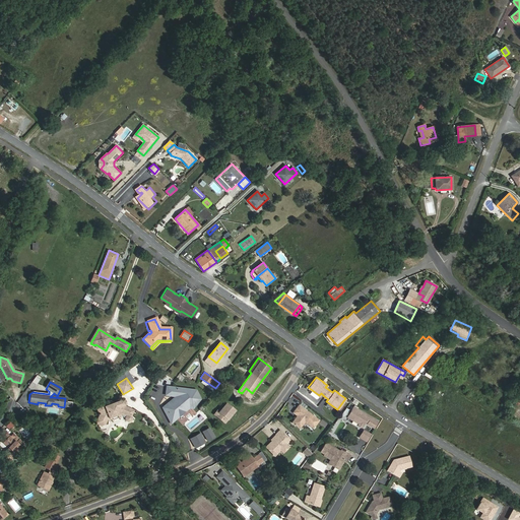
[(195,391),(173,388),(171,396),(177,397),(165,409),(172,423),(177,417),(174,411),(179,406),(188,407),(191,407),(199,399),(195,391)]
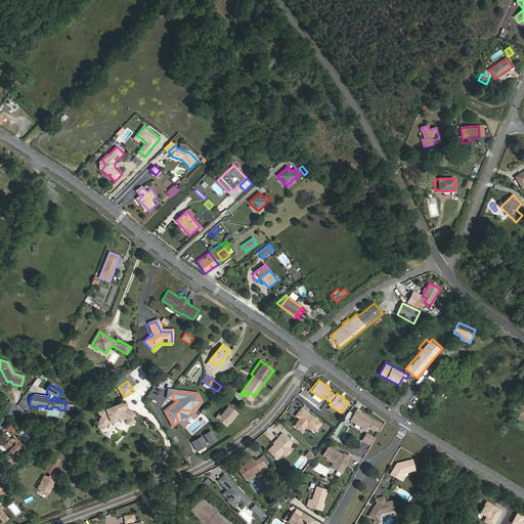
[(251,401),(254,396),(248,391),(244,396),(251,401)]
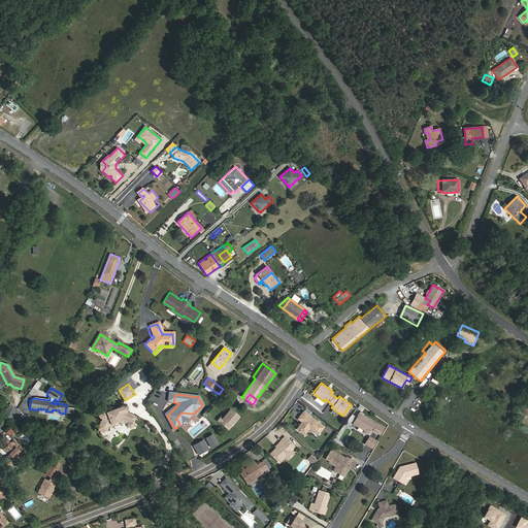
[(97,414),(100,422),(97,430),(103,433),(107,431),(109,426),(110,426),(121,422),(123,422),(124,421),(128,423),(127,425),(128,428),(131,428),(133,428),(134,425),(134,423),(135,422),(137,417),(128,413),(126,407),(124,406),(105,414),(104,410),(97,414)]
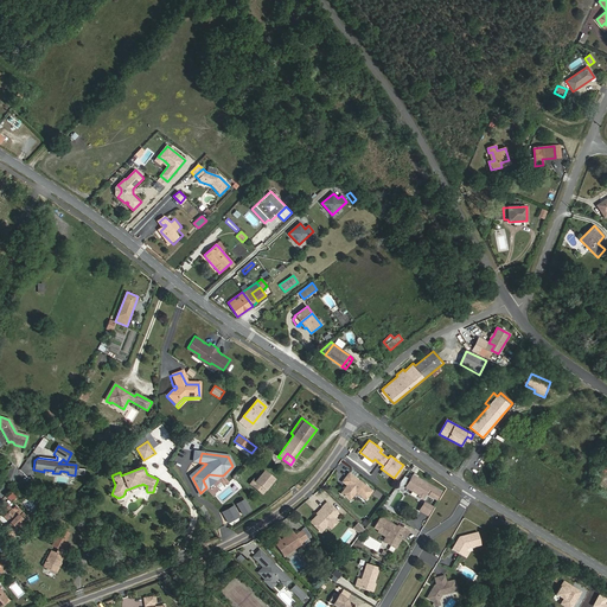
[(372,490),(346,471),(344,475),(349,479),(345,484),(346,485),(344,487),(343,486),(339,492),(345,497),(350,491),(355,491),(365,499),(372,490)]
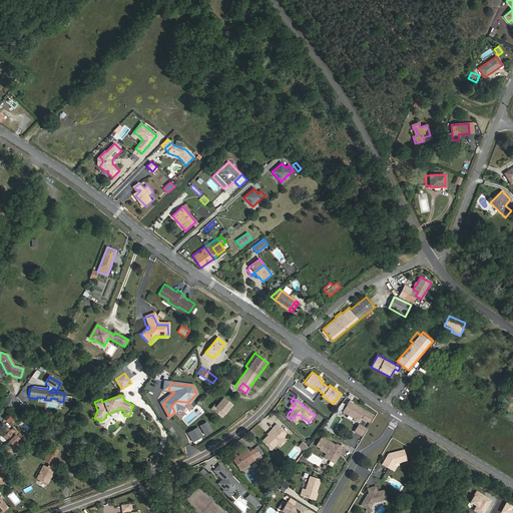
[(220,418),(231,406),(224,400),(221,404),(219,403),(215,407),(217,409),(214,412),(220,418)]
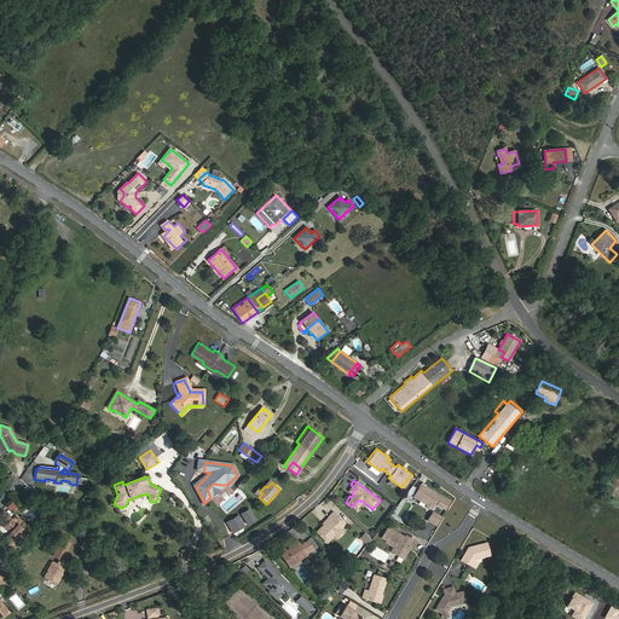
[(420,482),(411,496),(418,499),(420,497),(424,501),(423,502),(423,505),(427,508),(431,507),(434,501),(434,499),(437,501),(440,495),(420,482)]
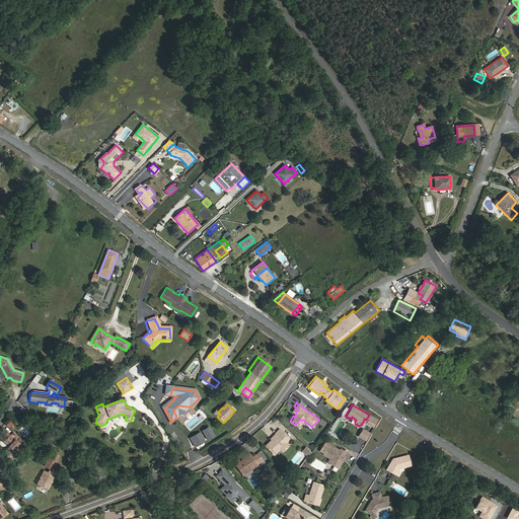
[(178,405),(173,411),(176,417),(188,406),(178,405)]
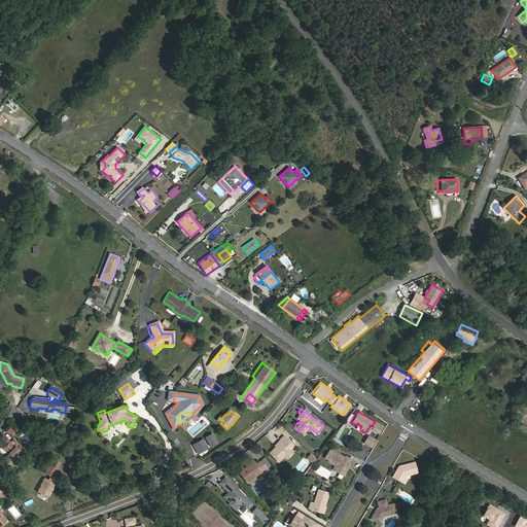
[(381,425),(375,421),(372,426),(371,427),(377,431),(381,425)]
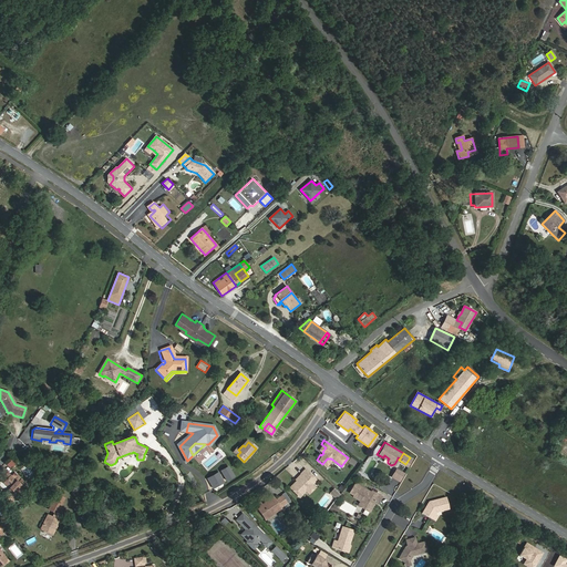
[(397,480),(401,472),(394,467),(390,475),(397,480)]
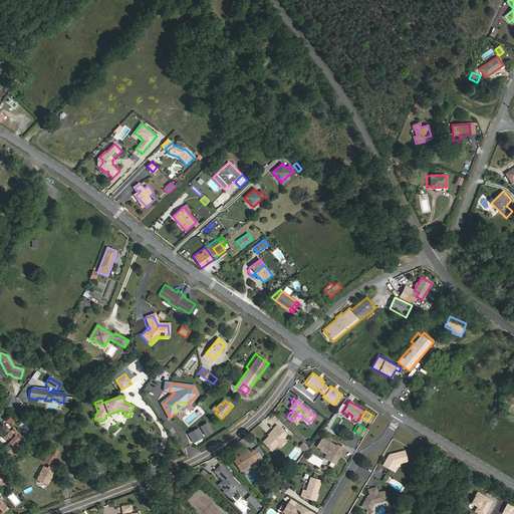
[(201,429),(205,436),(212,432),(207,425),(201,429)]
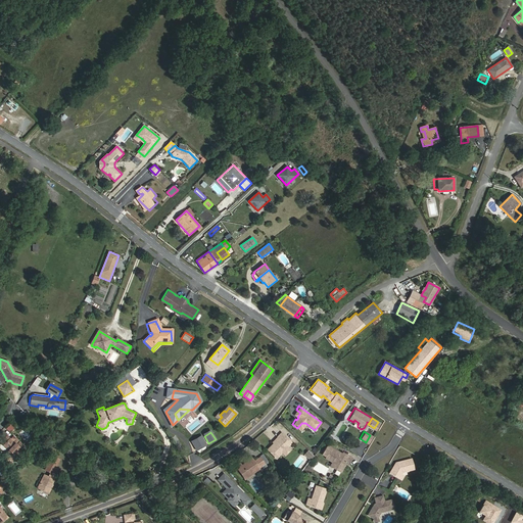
[(291,441),(281,432),(277,436),(279,437),(274,442),(267,449),(276,458),(282,452),(287,446),(291,441)]
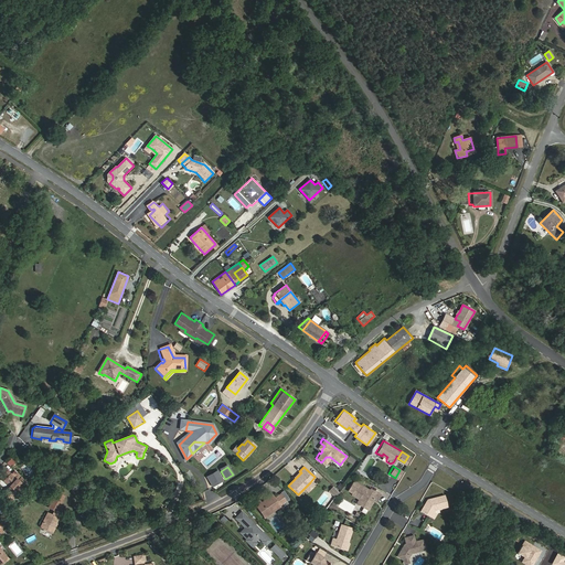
[(11,473),(7,469),(3,473),(7,477),(3,480),(10,487),(11,488),(3,497),(9,502),(28,482),(14,470),(11,473)]
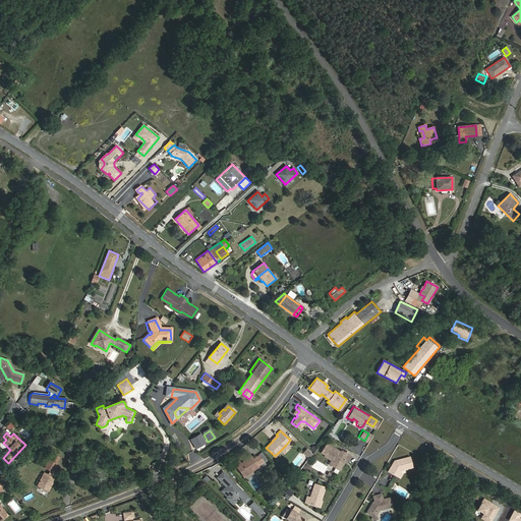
[(200,436),(191,442),(195,449),(205,444),(200,436)]
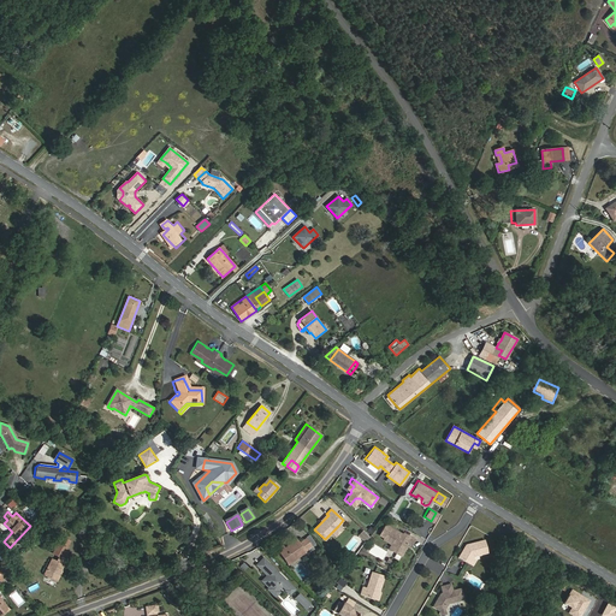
[(385,525),(379,535),(384,539),(384,540),(391,544),(391,545),(391,550),(395,552),(395,554),(400,556),(404,548),(403,546),(406,544),(407,545),(409,546),(413,539),(403,533),(402,535),(385,525)]
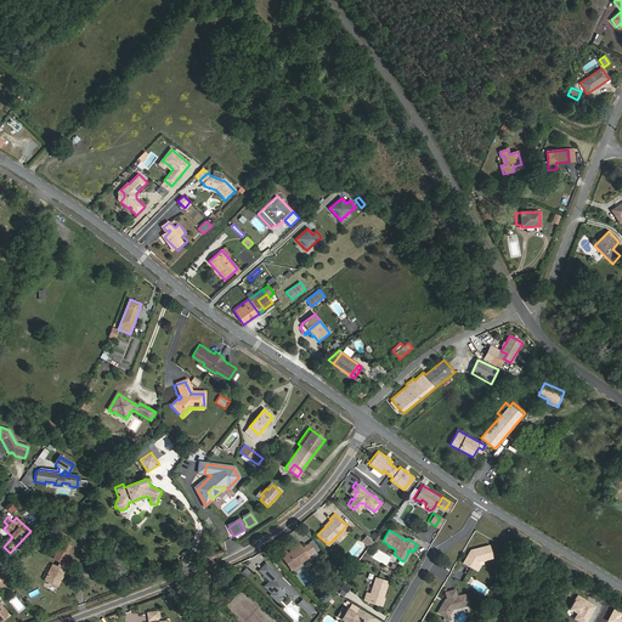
[(1,544),(4,547),(12,537),(11,536),(1,544)]
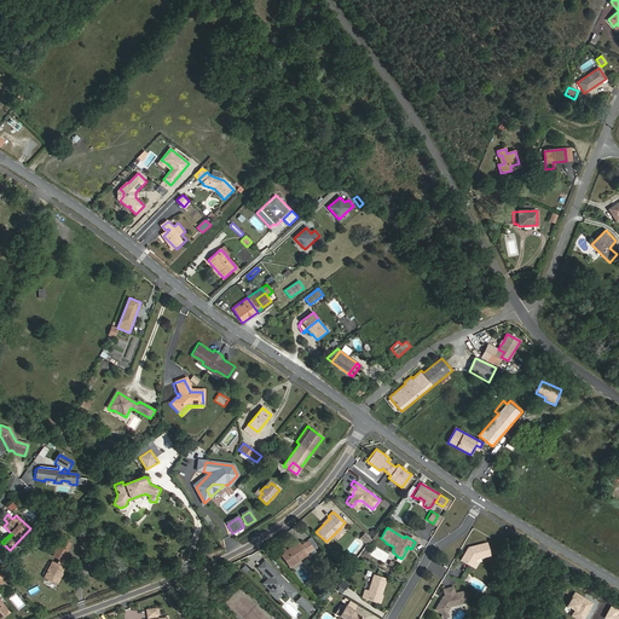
[(45,577),(57,583),(64,568),(67,570),(69,563),(62,560),(70,544),(62,539),(55,556),(59,559),(57,563),(52,561),(45,577)]
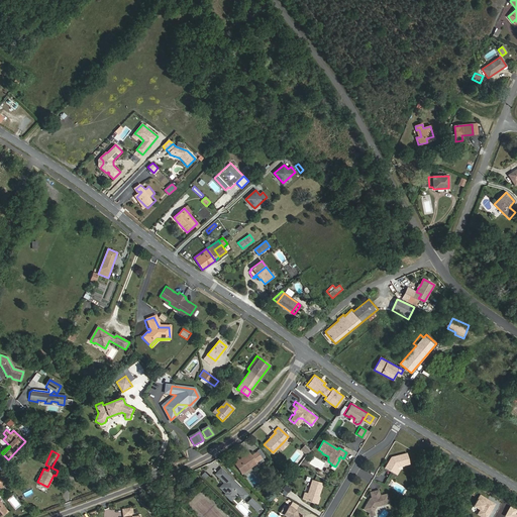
[(409,461),(406,450),(394,453),(394,455),(391,456),(390,455),(384,466),(394,472),(396,468),(398,464),(409,461)]
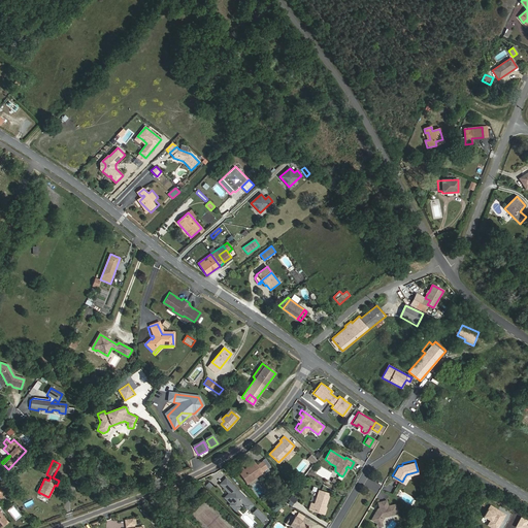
[(248,484),(268,469),(263,461),(257,465),(255,463),(244,469),(243,467),(238,470),(248,484)]
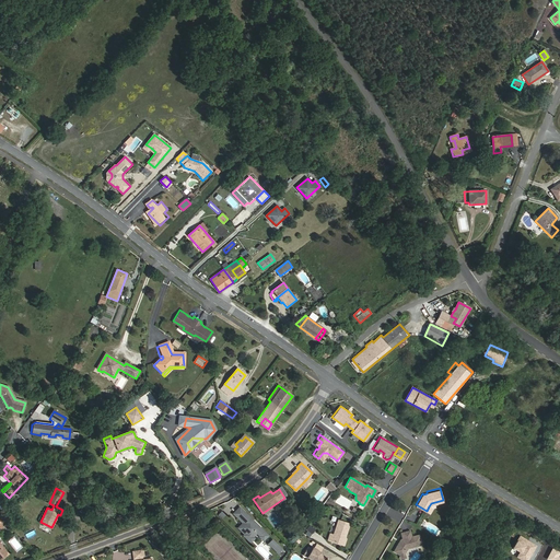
[(240,508),(233,513),(243,523),(241,525),(242,526),(238,528),(244,534),(247,537),(253,537),(253,536),(256,533),(260,536),(259,536),(263,540),(268,535),(260,527),(259,528),(256,525),(257,524),(240,508)]
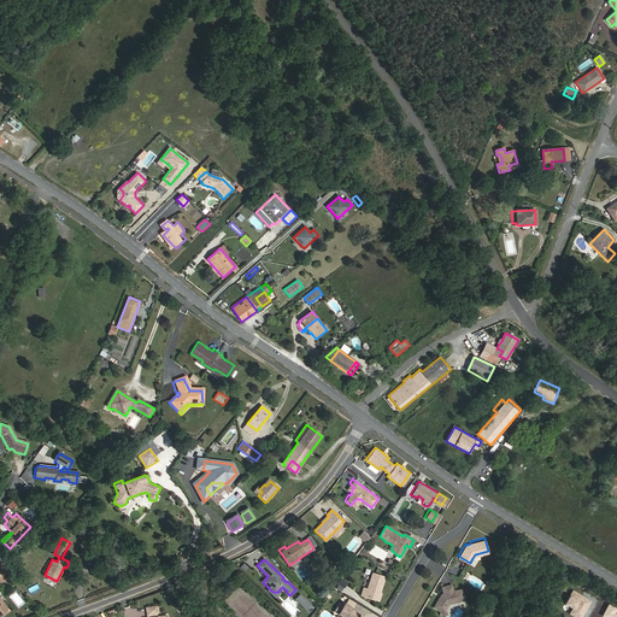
[(383,576),(371,573),(365,589),(368,589),(368,593),(368,597),(377,600),(380,593),(378,593),(377,592),(378,589),(383,576)]
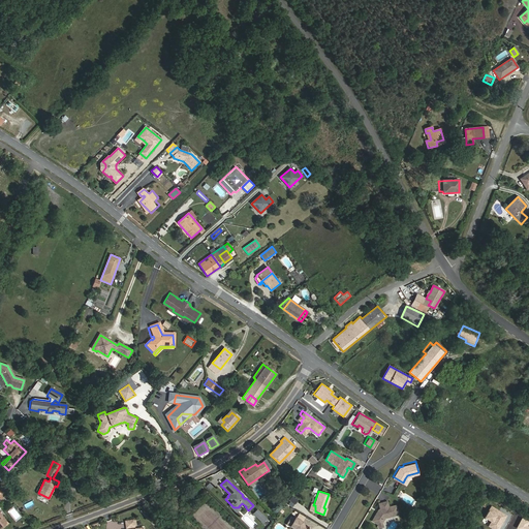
[(289,505),(294,507),(298,498),(291,496),(289,505)]
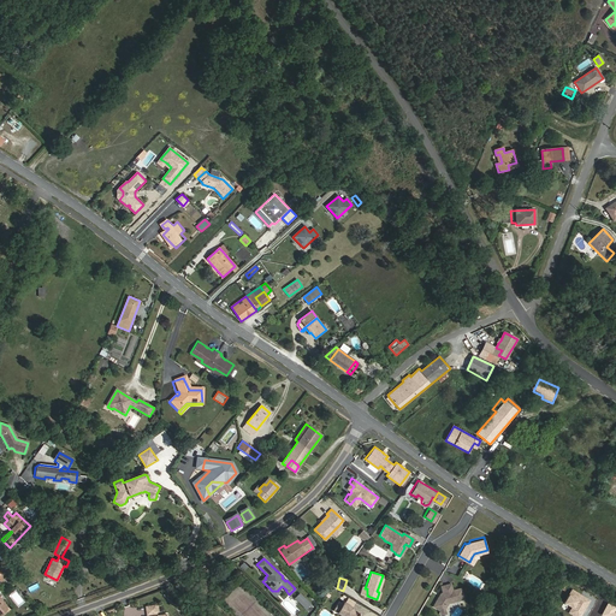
[(450,582),(440,585),(442,591),(440,592),(432,605),(439,609),(444,606),(448,602),(463,597),(460,586),(451,588),(450,582)]
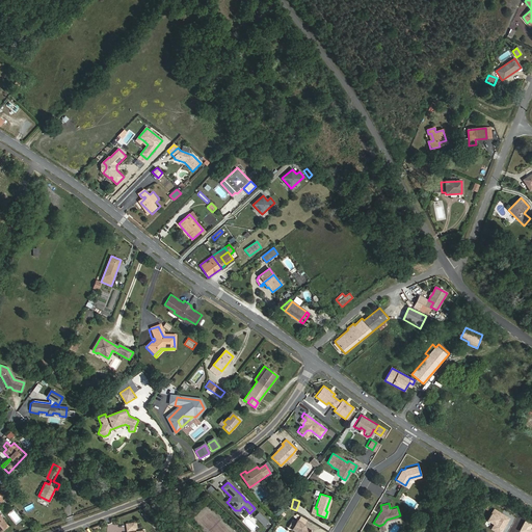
[(493,527),(501,531),(508,517),(494,509),(488,519),(495,523),(493,527)]
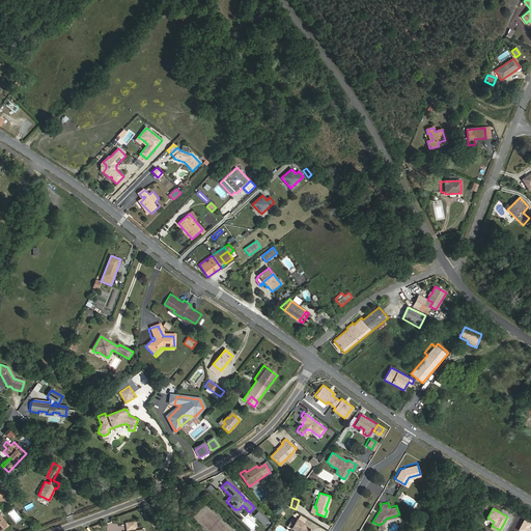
[(259,510),(254,515),(264,526),(270,521),(259,510)]
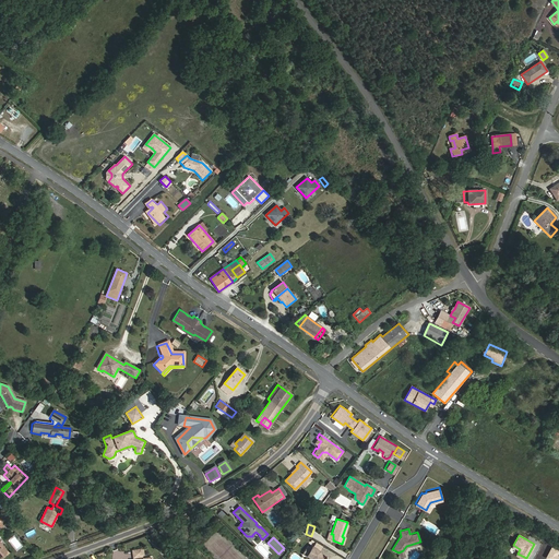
[(138,555),(137,547),(127,548),(128,556),(138,555)]
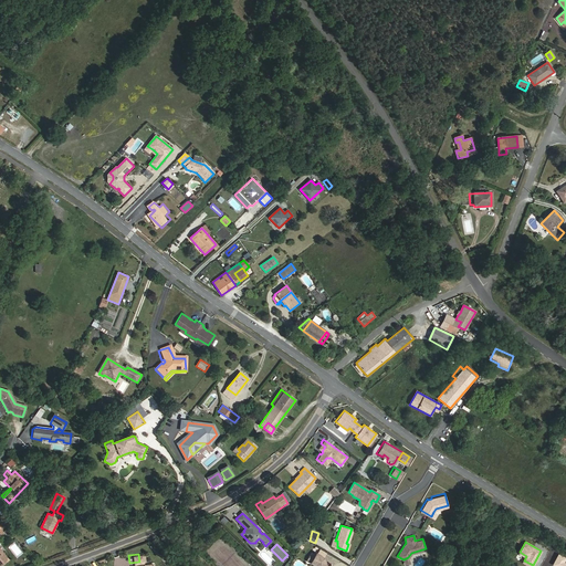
[(324,565),(323,558),(315,554),(313,557),(310,563),(313,565),(332,565),(332,564),(326,565),(324,565)]
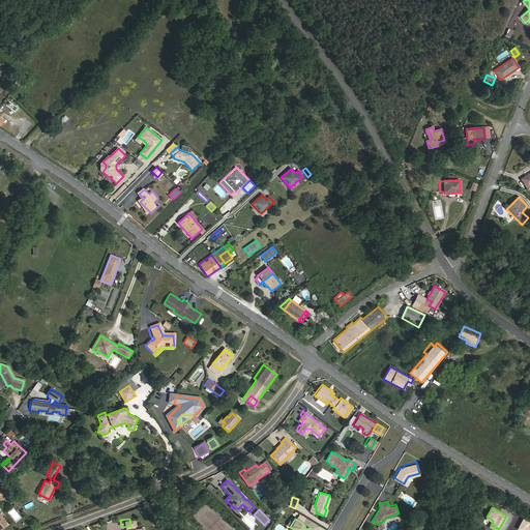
[(529,529),(529,528),(528,528),(529,524),(523,521),(518,529),(519,529),(529,529)]
